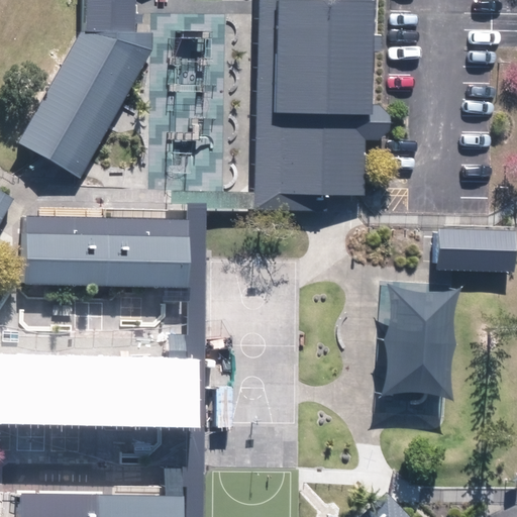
[(53,86),(19,144),(40,157),(80,179),(150,54),(152,50),(152,32),(135,32),(135,0),(83,0),(83,31),(53,86)]
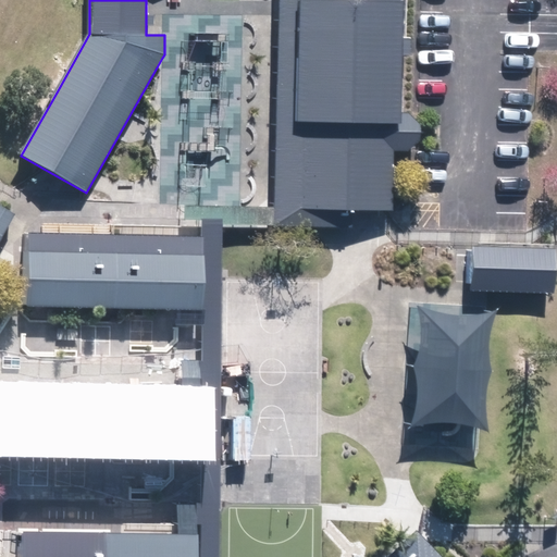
[(404,0),(271,0),(263,224),(396,230),(404,0)]
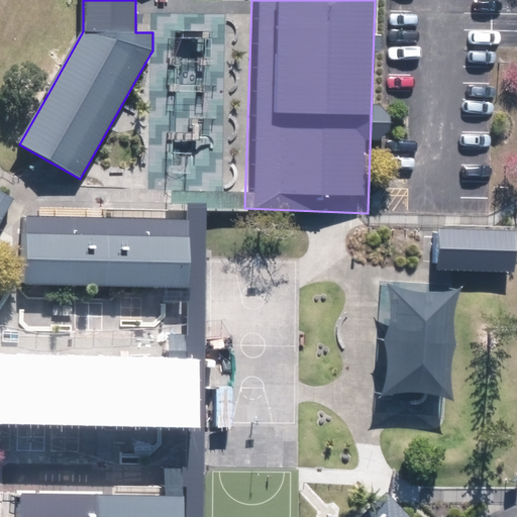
[(0,219),(11,199),(0,192),(0,219)]
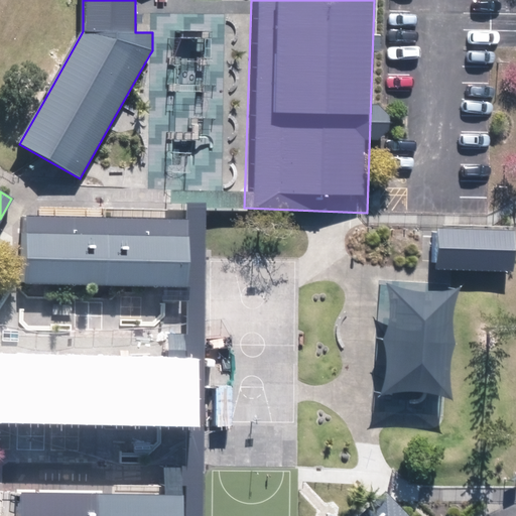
[(188,220),(25,219),(24,284),(188,286),(188,220)]
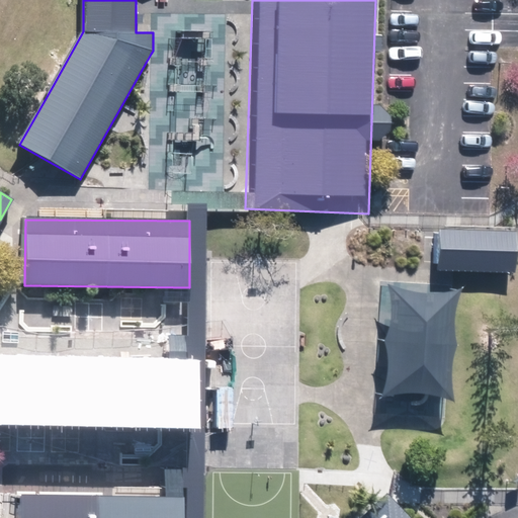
[(517,233),(440,230),(438,269),(516,273),(517,233)]
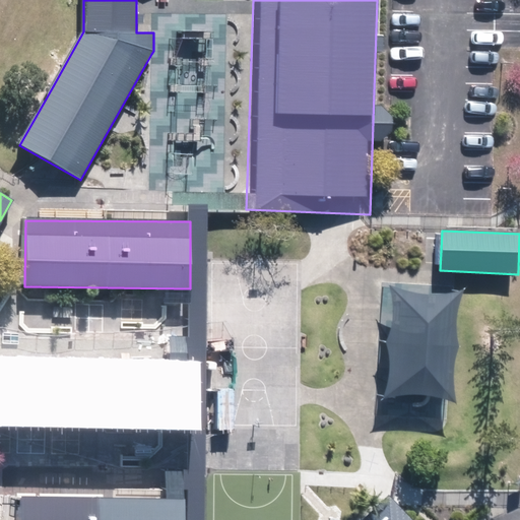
[(423,294),(389,285),(393,329),(386,342),(390,356),(387,387),(382,399),(425,395),(456,403),(453,369),(459,345),(456,333),(458,313),(465,288),(447,294),(423,294)]
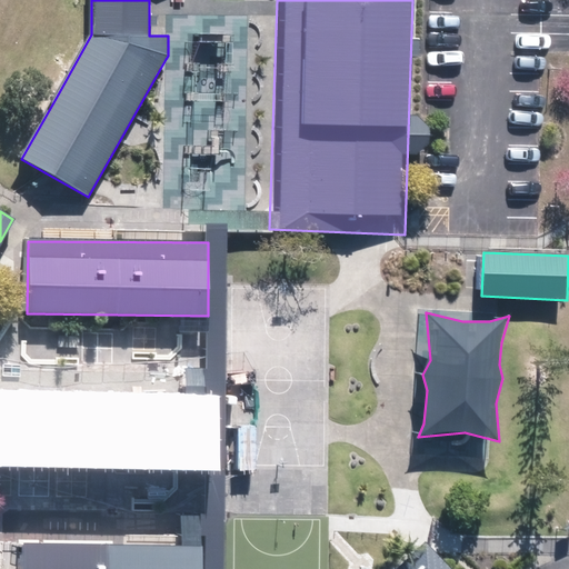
[(220,396),(0,391),(0,466),(219,470),(220,396)]
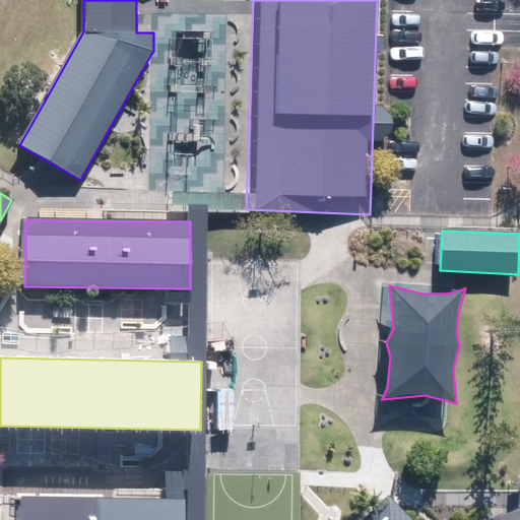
[(185,519),(186,499),(21,498),(21,519),(185,519)]
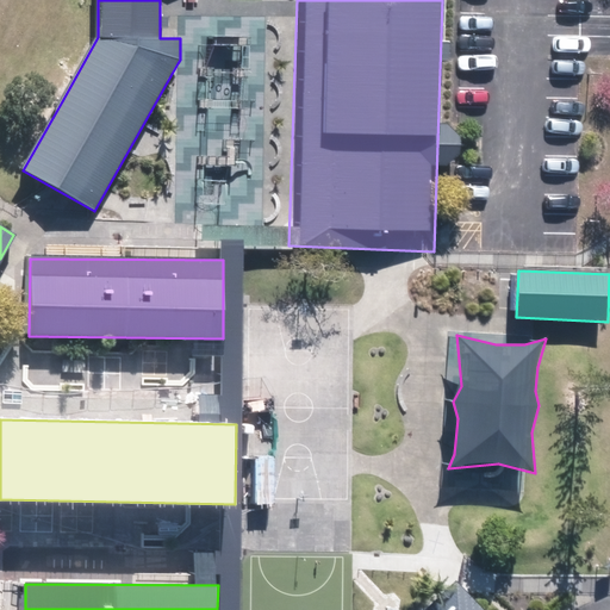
[(466,609),(449,593),(434,609),(466,609)]
